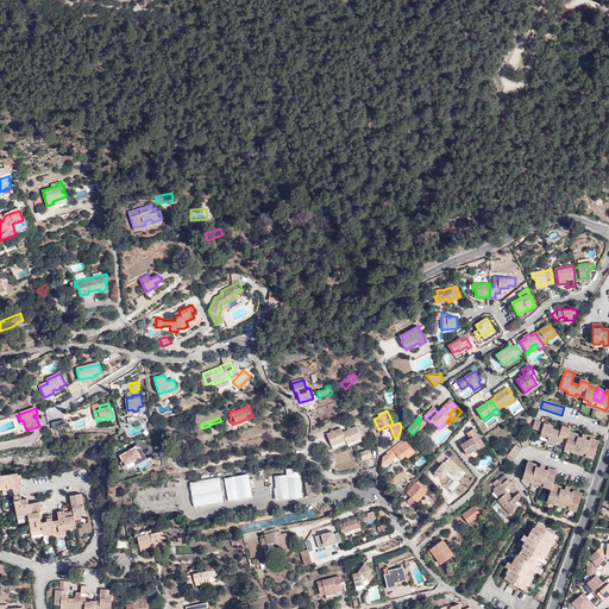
[(176,426),(174,420),(163,424),(165,429),(168,428),(169,432),(174,429),(173,427),(176,426)]
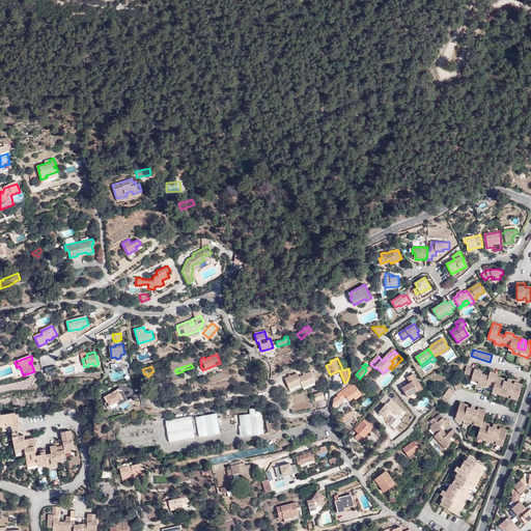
[(515,383),(514,385),(513,389),(512,389),(512,387),(504,385),(504,386),(503,386),(504,382),(504,380),(498,376),(498,374),(491,372),(490,376),(482,374),(482,372),(467,367),(465,373),(473,376),(472,380),(479,382),(479,384),(478,385),(485,387),(486,385),(494,388),(494,389),(493,390),(502,393),(509,395),(519,398),(523,386),(515,383)]
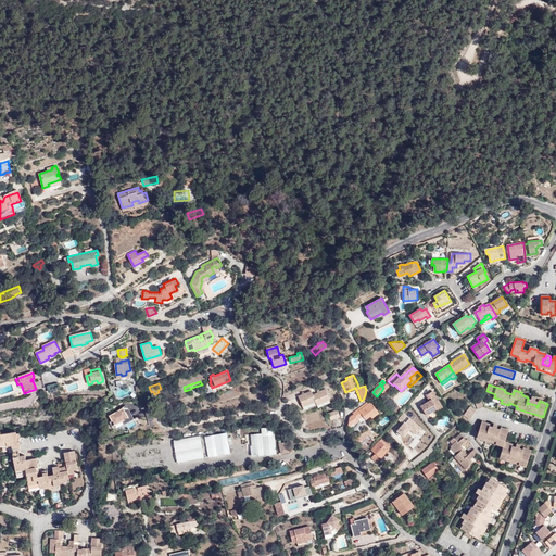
[(313,394),(312,391),(299,396),(302,407),(315,402),(317,405),(330,400),(326,389),(313,394)]
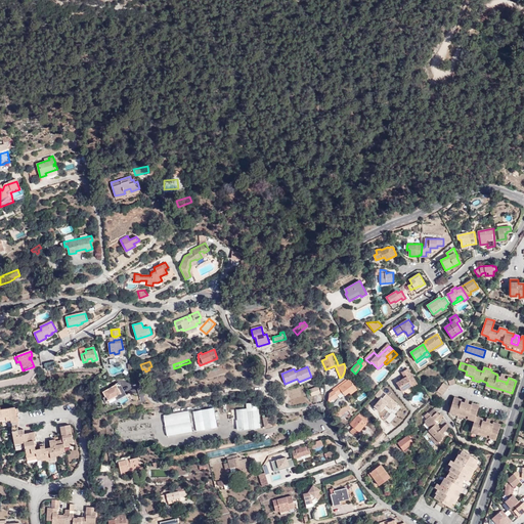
[(410,382),(415,380),(407,368),(401,373),(404,378),(405,379),(404,380),(403,379),(396,383),(401,392),(411,386),(412,385),(410,382)]
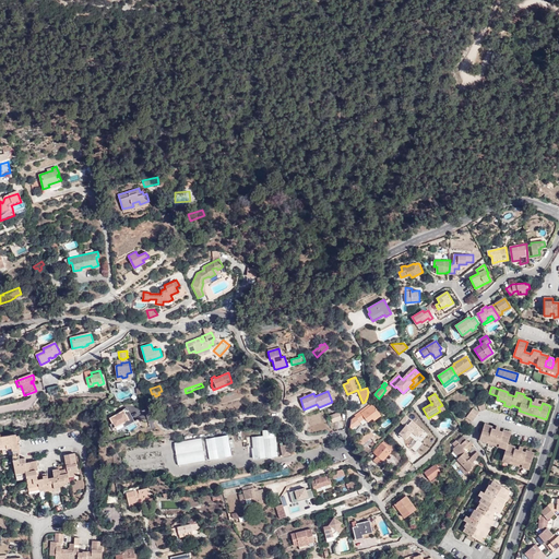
[(540,409),(542,405),(538,404),(539,401),(535,400),(534,403),(531,402),(530,406),(531,406),(531,405),(539,407),(539,409),(540,409)]
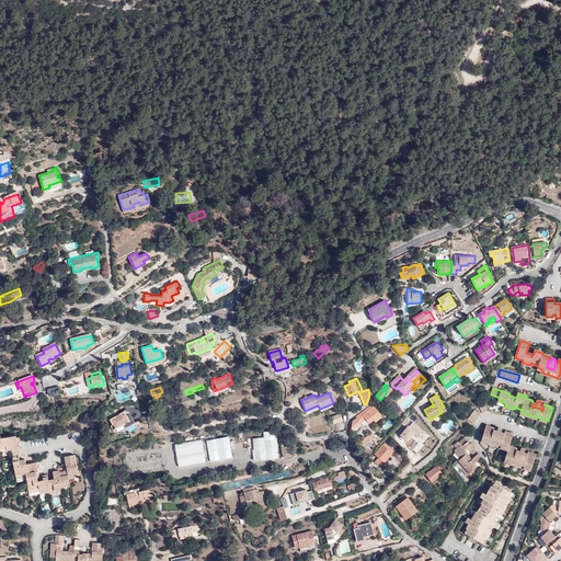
[(490,411),(487,404),(480,407),(482,414),(490,411)]
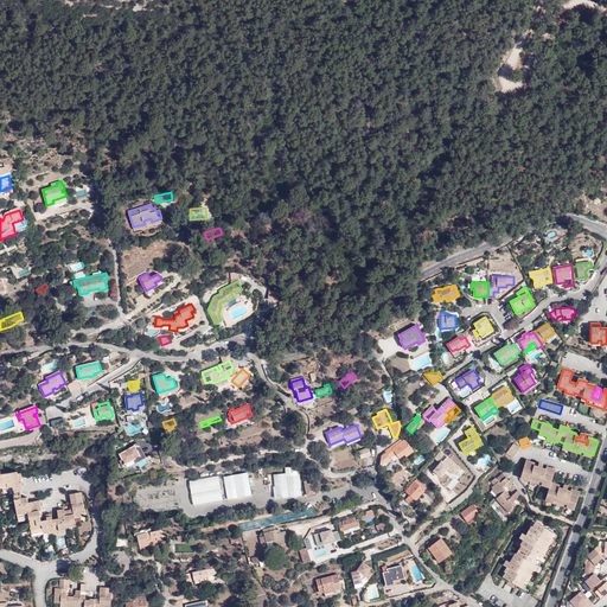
[(381,454),(379,466),(381,466),(391,458),(396,454),(400,459),(404,454),(407,453),(408,455),(414,451),(404,439),(401,442),(395,446),(394,443),(388,448),(387,449),(381,454)]
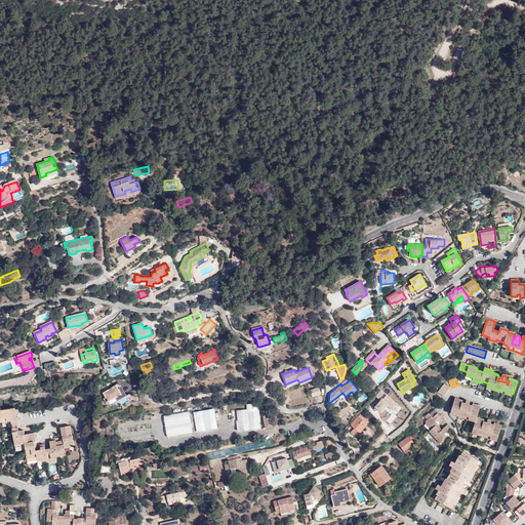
[(120,384),(103,390),(107,400),(116,396),(120,404),(132,399),(129,394),(125,396),(120,384)]
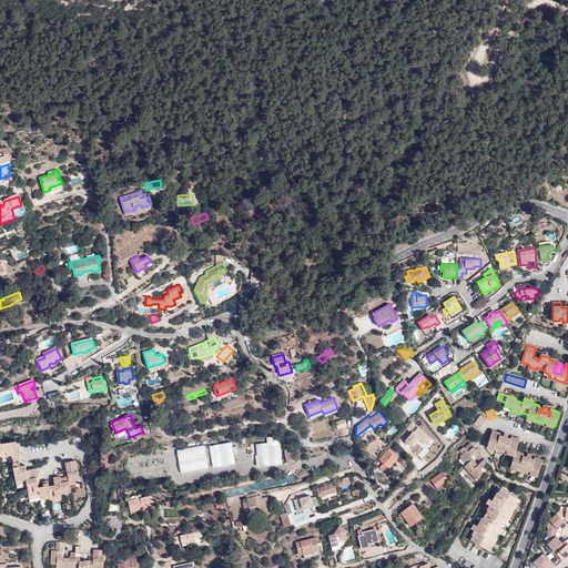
[(480,429),(487,421),(480,416),(474,425),(480,429)]
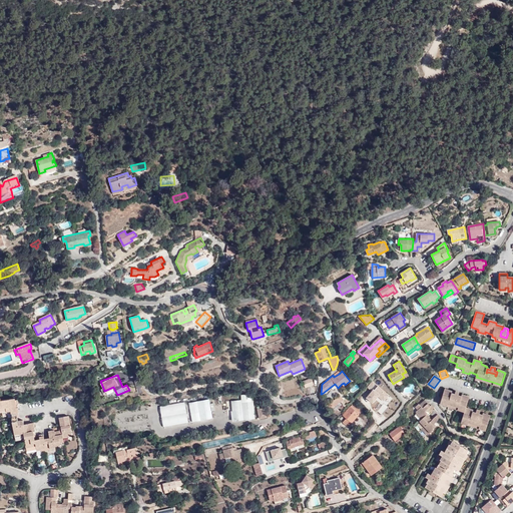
[(314,385),(312,378),(303,381),(305,388),(314,385)]
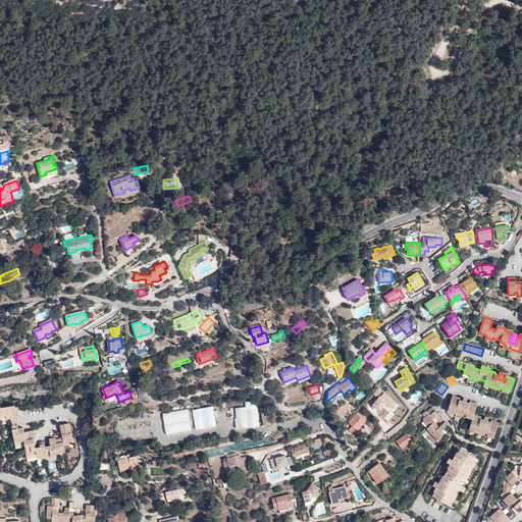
[(453,396),(449,409),(457,412),(464,415),(473,417),(474,415),(477,405),(470,402),(470,404),(468,408),(467,408),(468,406),(460,404),(460,405),(458,405),(460,401),(460,399),(453,396)]
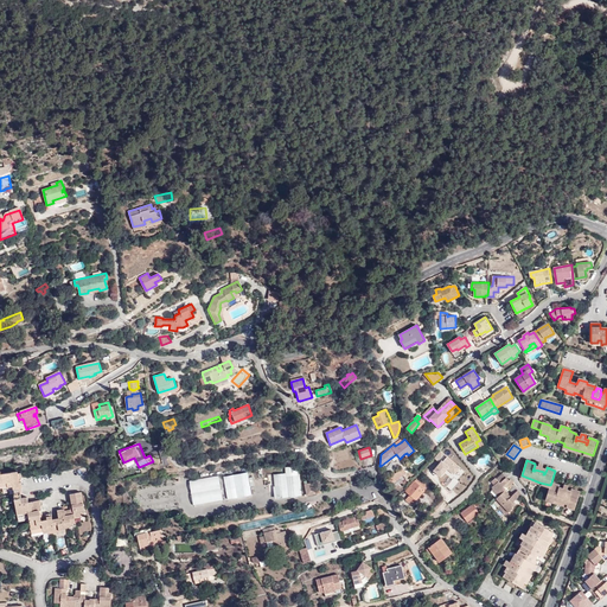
[(538,467),(535,466),(532,471),(535,471),(535,470),(544,472),(543,474),(544,474),(547,470),(543,468),(544,465),(540,464),(538,467)]
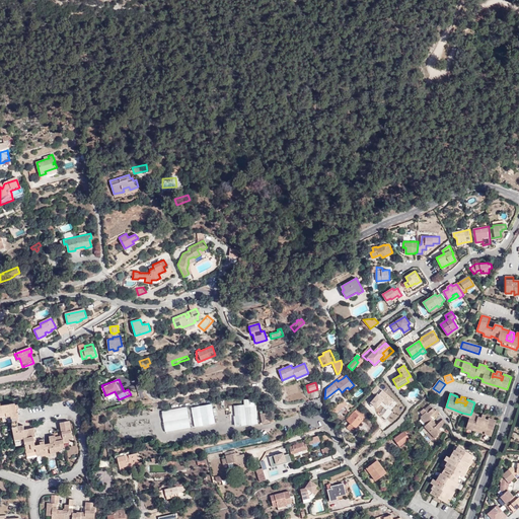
[(256,418),(254,398),(243,399),(244,404),(234,405),(236,426),(241,426),(240,421),(256,418)]
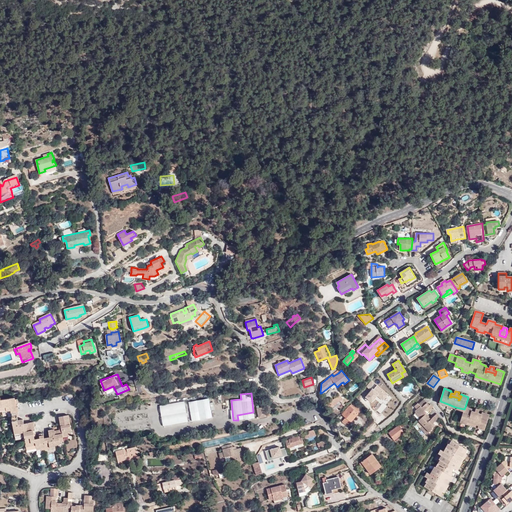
[(12,417),(17,417),(16,407),(18,407),(17,399),(15,399),(15,397),(1,399),(0,397),(0,411),(2,411),(7,410),(11,410),(11,412),(12,417)]
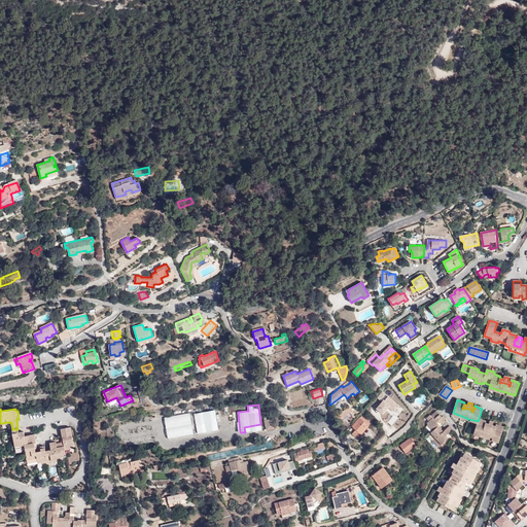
[(346,409),(336,417),(338,419),(344,413),(347,411),(346,409)]
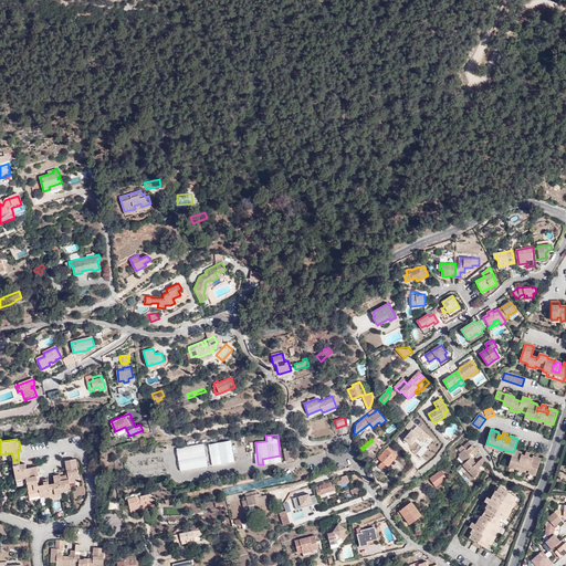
[(234,462),(231,441),(209,444),(212,465),(234,462)]
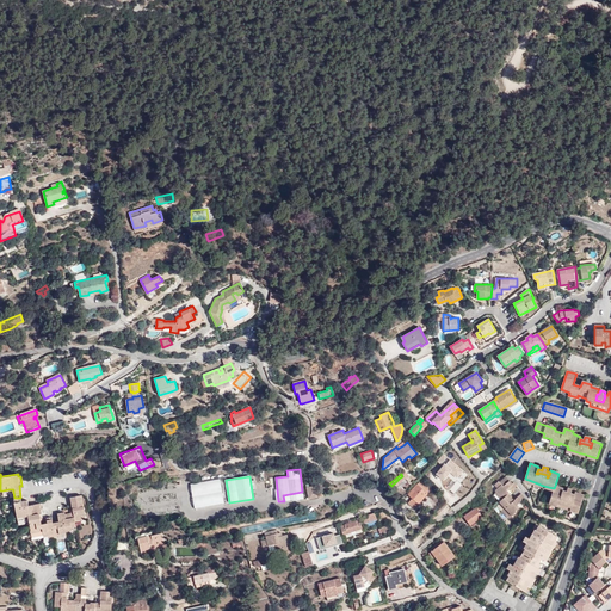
[(399,479),(392,486),(393,488),(405,479),(402,476),(399,479)]
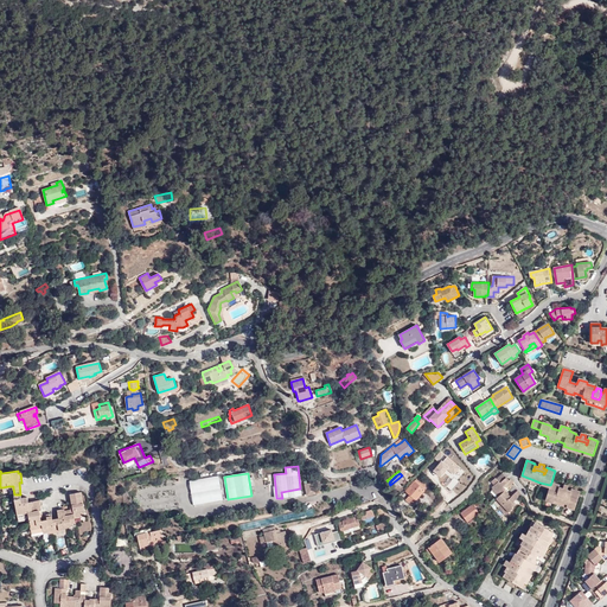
[(497,499),(498,500),(509,512),(513,509),(512,508),(516,504),(513,502),(522,494),(518,491),(511,498),(505,491),(506,490),(504,487),(505,486),(508,489),(513,484),(511,480),(510,481),(503,474),(497,479),(496,478),(492,483),(494,486),(492,487),(493,489),(500,496),(498,498),(497,499)]
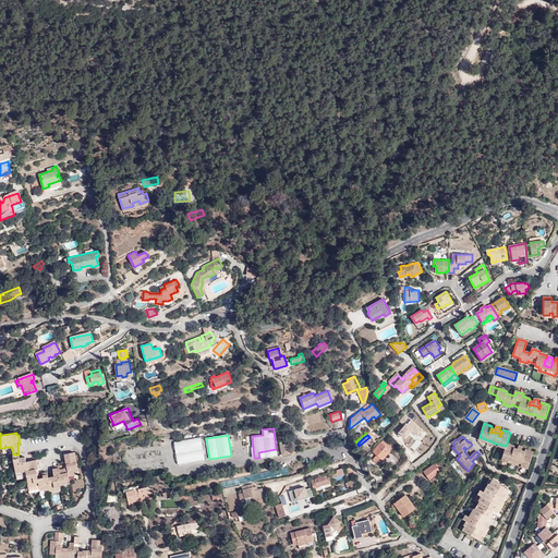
[(205,460),(201,437),(174,443),(178,464),(205,460)]
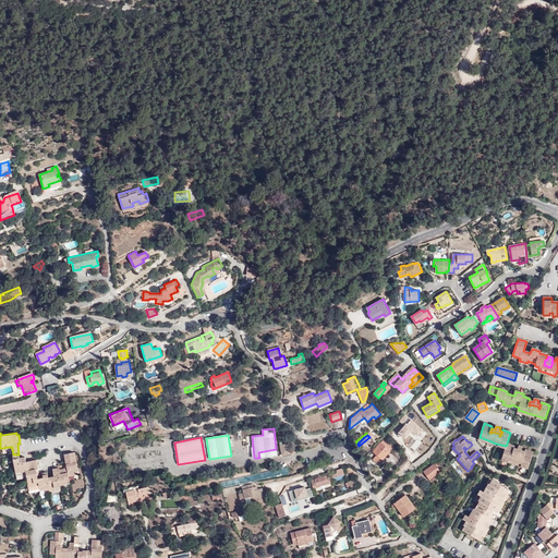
[(373,451),(377,455),(381,460),(393,446),(385,438),(373,451)]
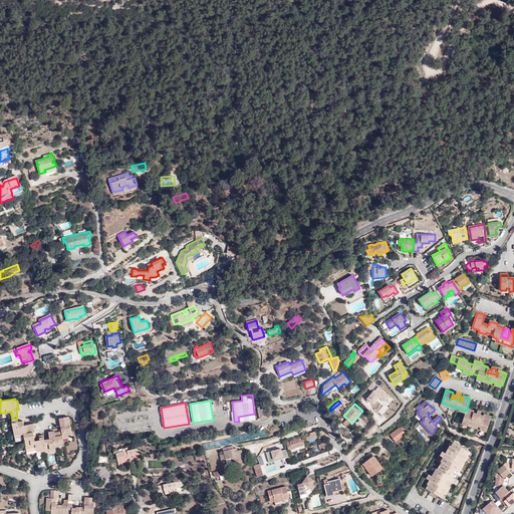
[(466,411),(465,414),(463,422),(471,425),(479,427),(487,430),(491,418),(484,415),(484,417),(482,421),(481,420),(481,418),(474,416),(473,418),(472,417),(473,413),(474,412),(467,409),(466,411)]
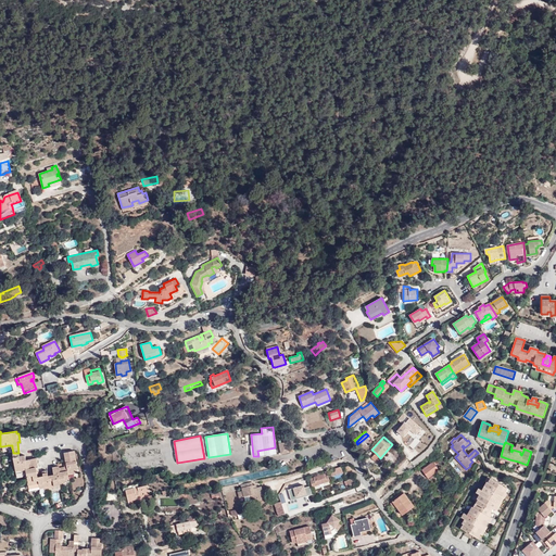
[(160,449),(130,453),(129,443),(127,443),(130,463),(135,463),(136,466),(146,465),(146,460),(151,460),(152,466),(162,465),(160,449)]
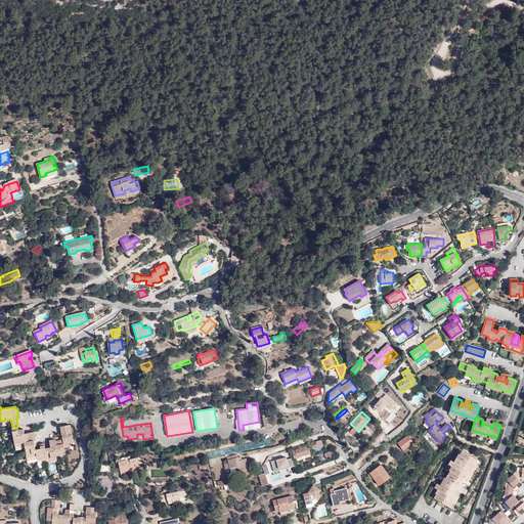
[(485,422),(482,421),(481,425),(482,426),(483,424),(490,426),(490,428),(491,429),(493,425),(490,424),(491,420),(486,419),(485,422)]
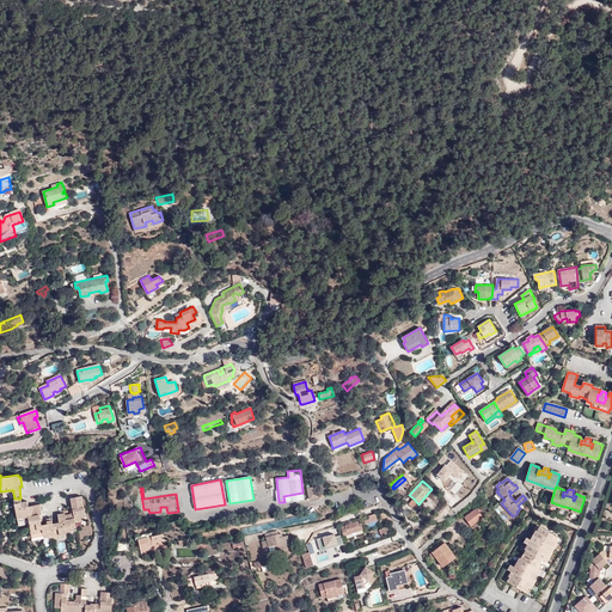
[(303,500),(303,493),(283,496),(285,502),(303,500)]
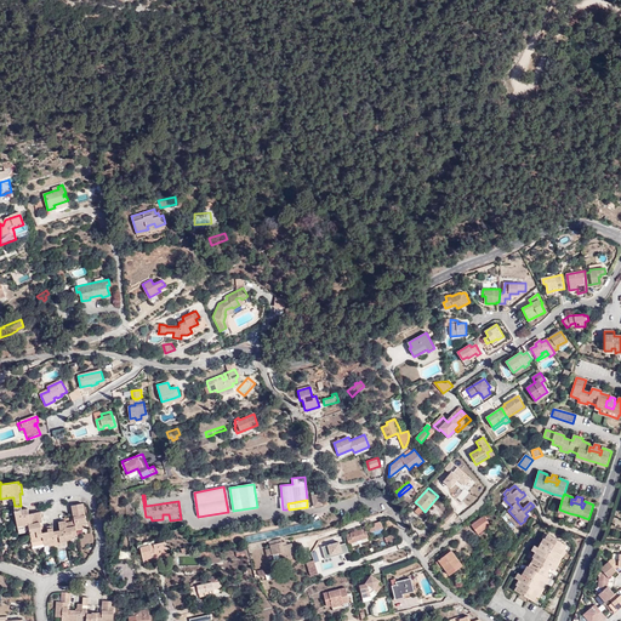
[(86,525),(83,503),(72,506),(74,522),(75,530),(83,529),(83,525),(86,525)]
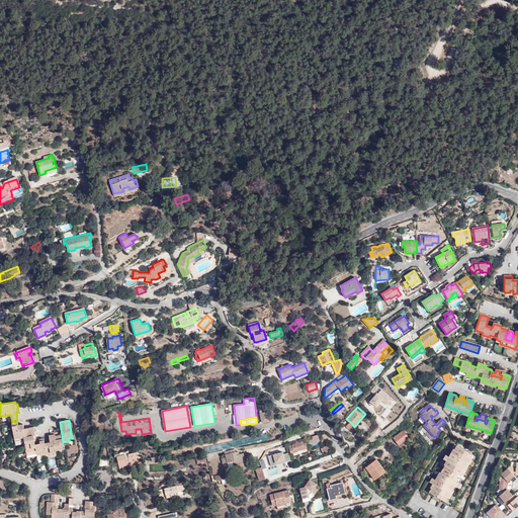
[(354,427),(350,422),(346,426),(351,431),(354,427)]
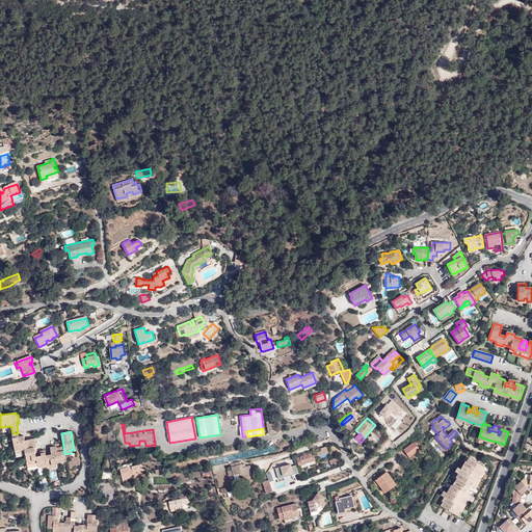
[(36,447),(34,439),(25,441),(24,435),(22,436),(19,436),(14,437),(12,437),(15,451),(21,450),(21,453),(25,452),(24,449),(36,447)]
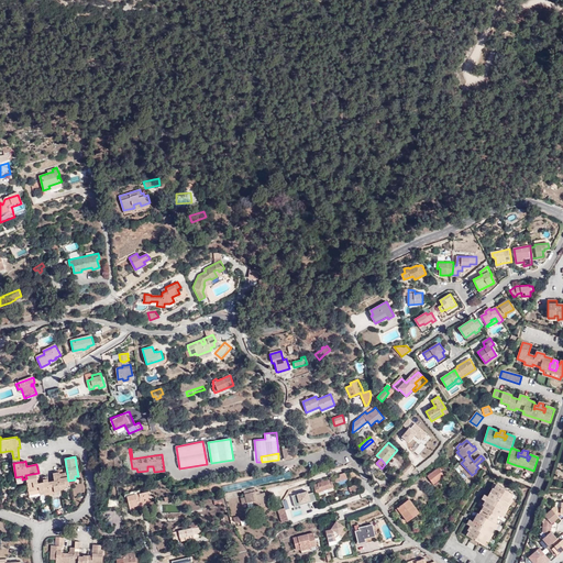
[(472,475),(462,464),(460,465),(471,477),(472,475)]
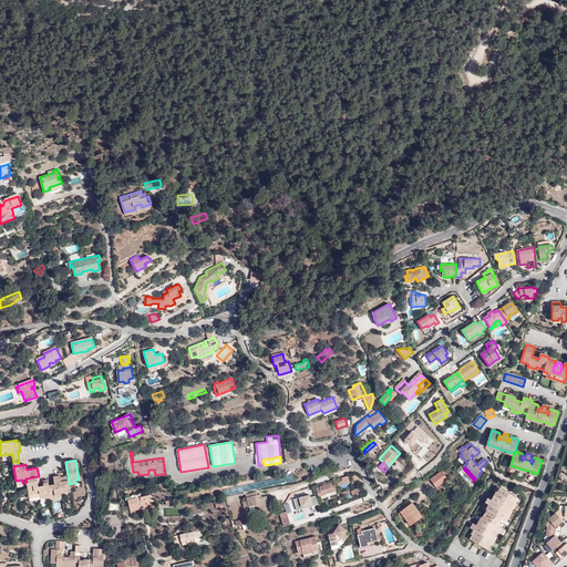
[(430,478),(432,482),(441,484),(447,478),(442,471),(430,478)]
